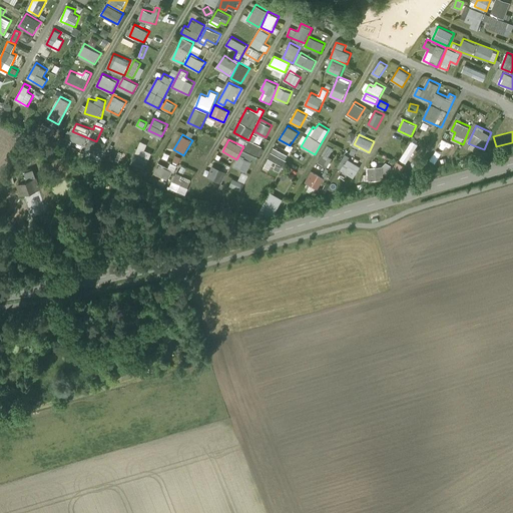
[(246,139),(237,168),(249,171),(252,160),(259,162),(264,144),(246,139)]
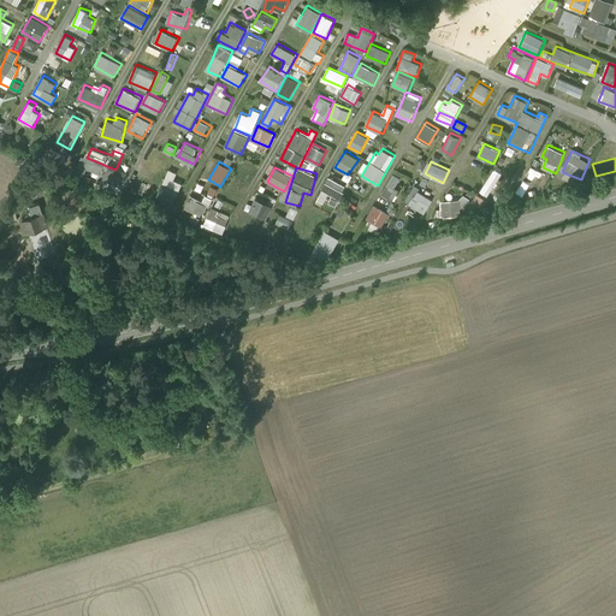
[(480,190),(489,196),(504,172),(496,167),(480,190)]
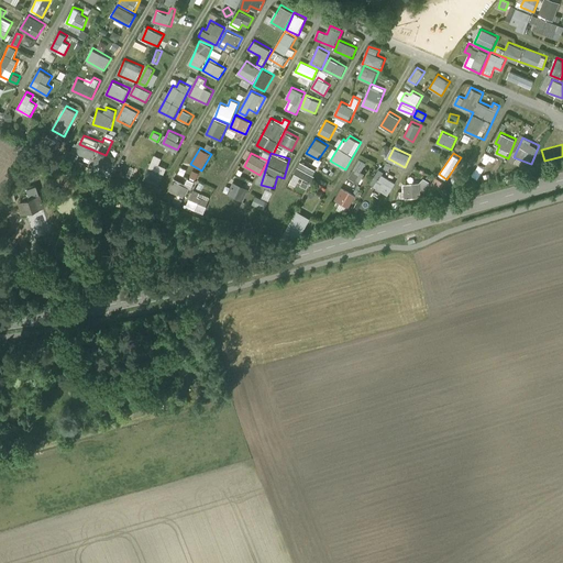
[(144,178),(158,186),(168,167),(159,163),(163,157),(156,154),(144,178)]
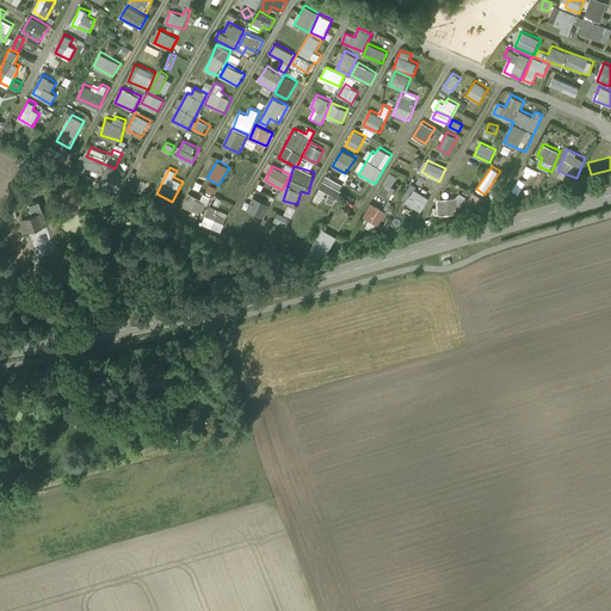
[(393,185),(399,177),(392,172),(380,191),(390,198),(397,187),(393,185)]
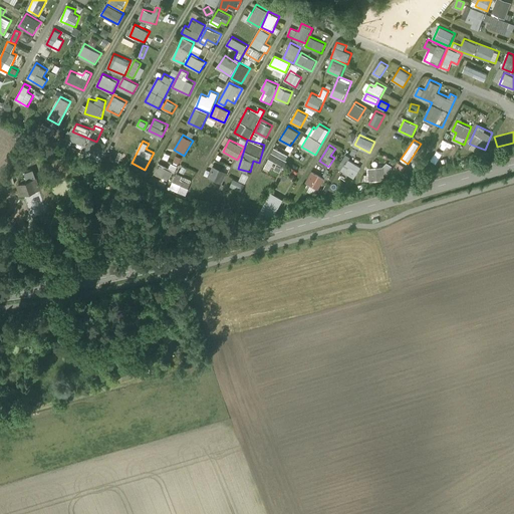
[(284,167),(290,156),(275,147),(269,158),(284,167)]
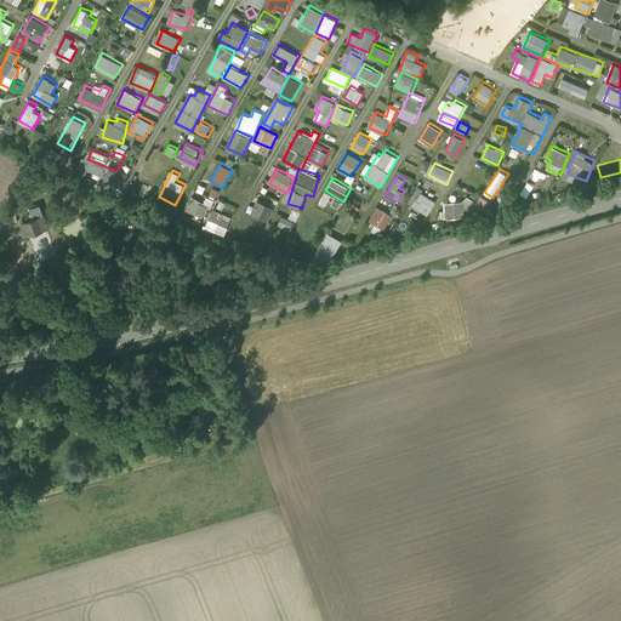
[(429,215),(438,201),(417,188),(409,203),(429,215)]
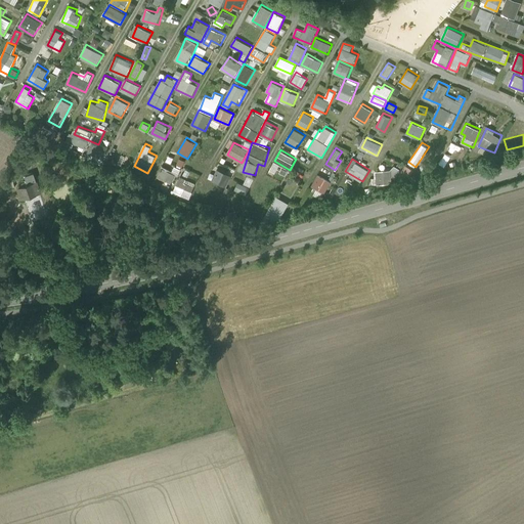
[(409,181),(417,170),(406,164),(399,175),(409,181)]
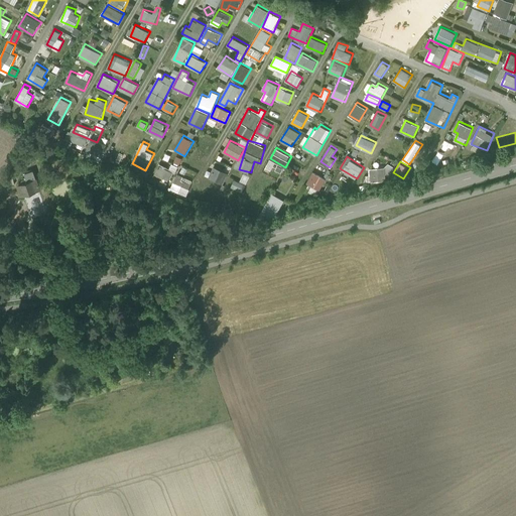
[(171,181),(177,165),(172,163),(170,168),(160,164),(156,175),(171,181)]
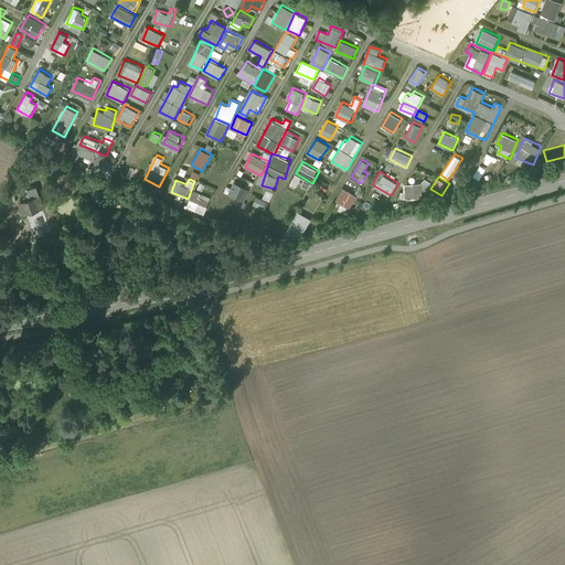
[(230,195),(245,202),(251,189),(235,182),(230,195)]
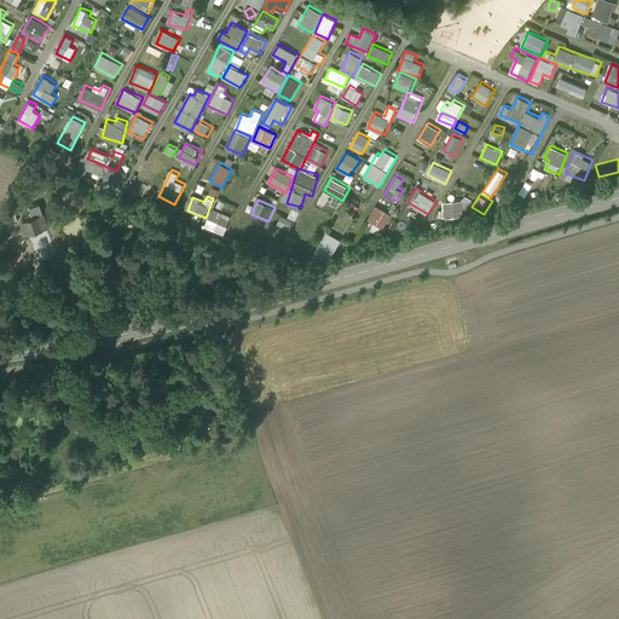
[(445,210),(440,210),(440,217),(464,218),(464,202),(445,201),(445,210)]
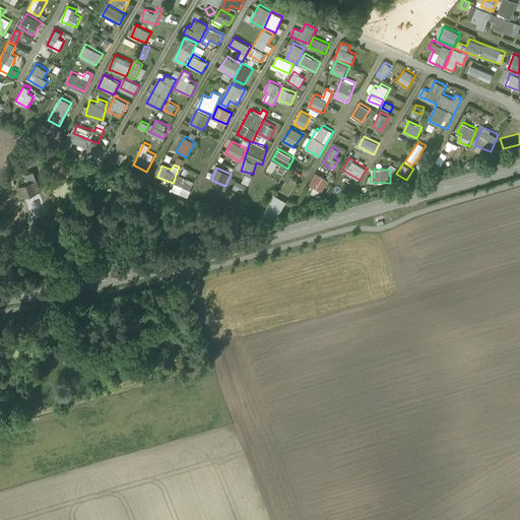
[(33,172),(25,175),(27,183),(18,186),(22,197),(35,192),(37,191),(38,188),(39,188),(33,172)]
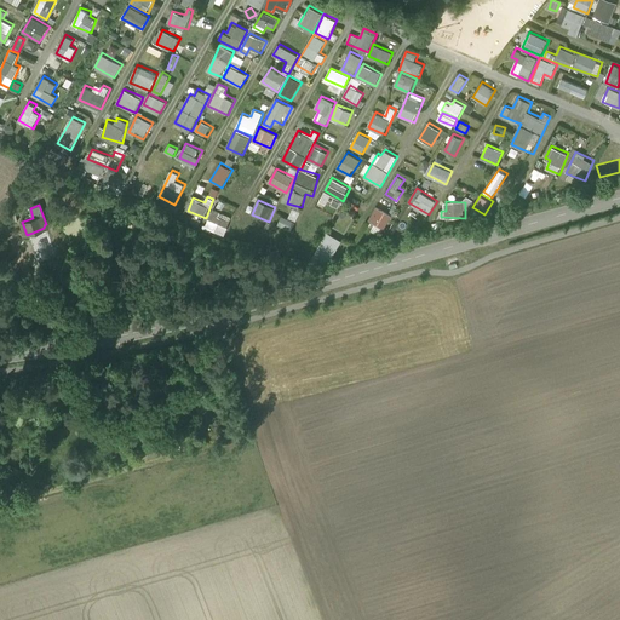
[(369,220),(384,228),(391,213),(377,206),(369,220)]
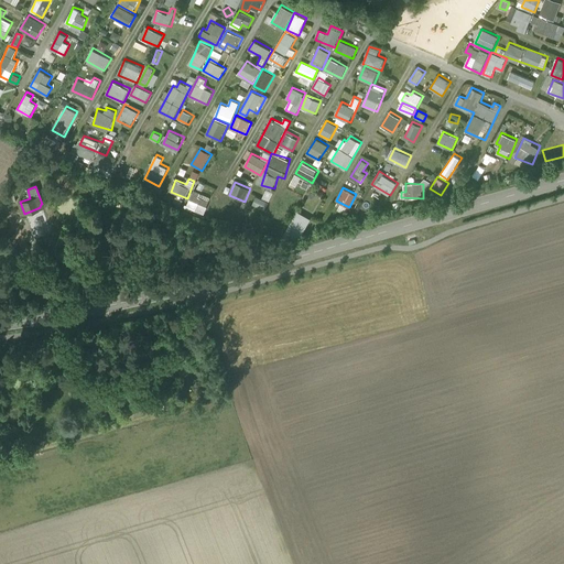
[(199,196),(202,192),(194,188),(186,207),(205,215),(210,201),(199,196)]
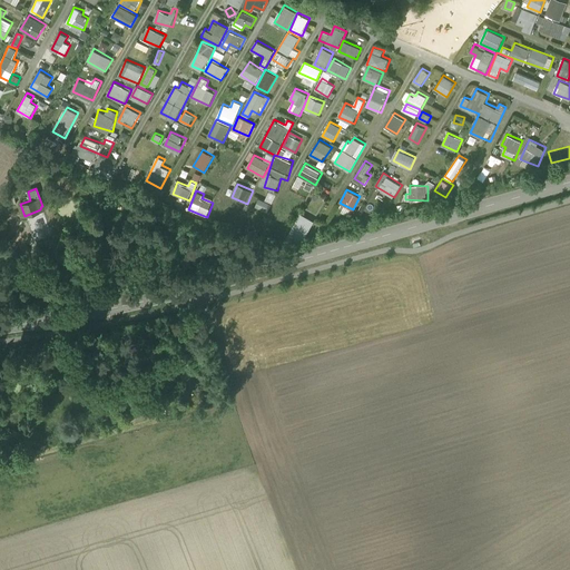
[(256,206),(266,212),(271,204),(259,198),(256,206)]
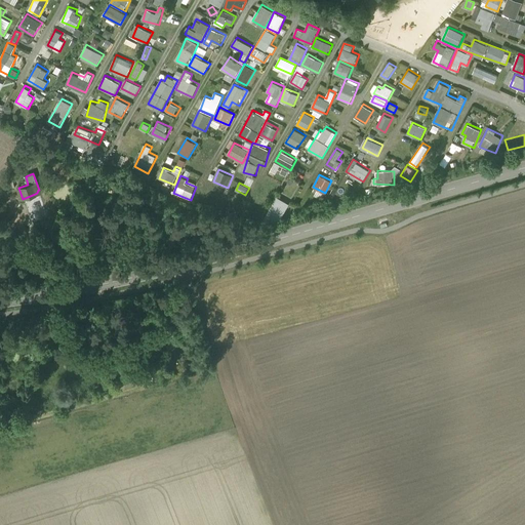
[(331,184),(326,193),(330,195),(335,186),(331,184)]
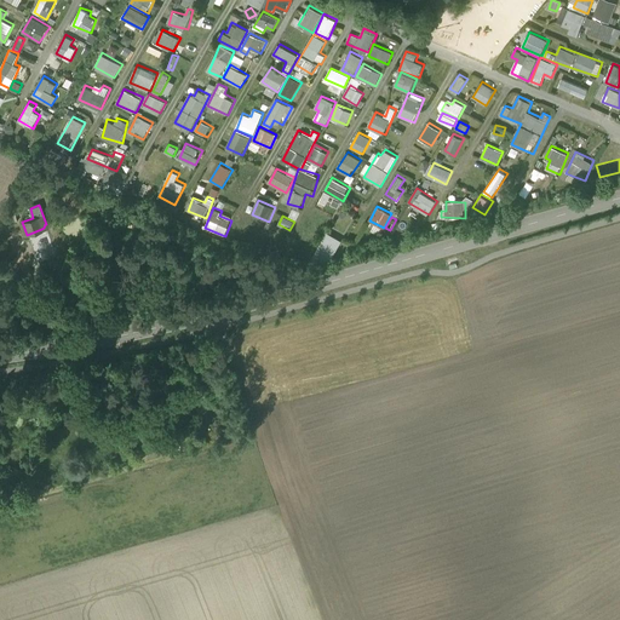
[(333,259),(343,239),(327,231),(317,252),(333,259)]
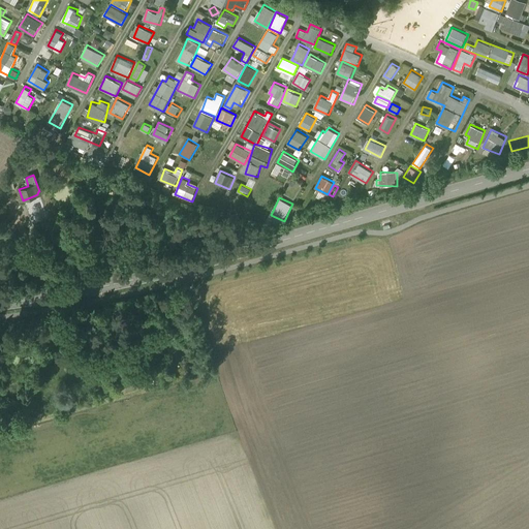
[(145,366),(143,379),(155,382),(158,369),(145,366)]
